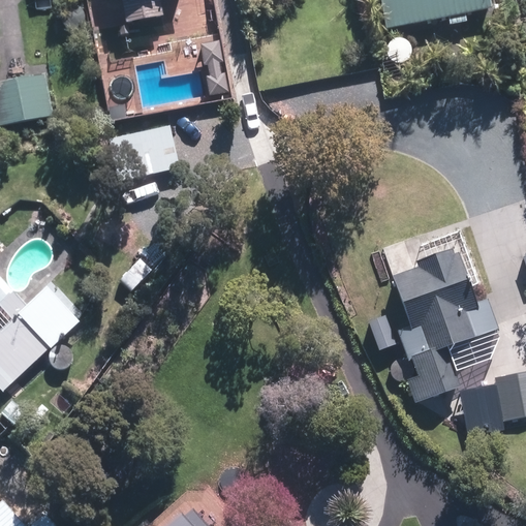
[(178,0),(185,39),(217,34),(211,0),(178,0)]
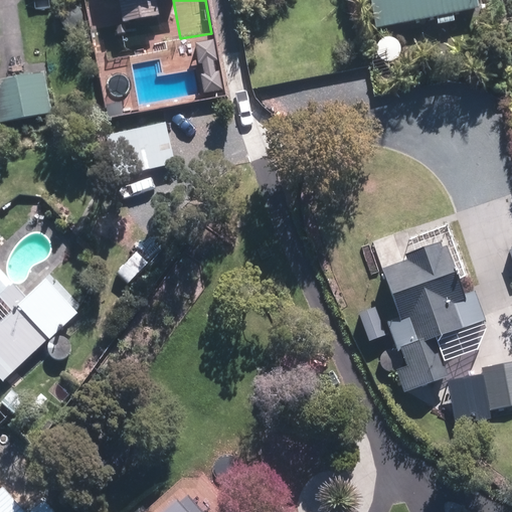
[(368,0),(373,26),(475,7),(474,0),(368,0)]
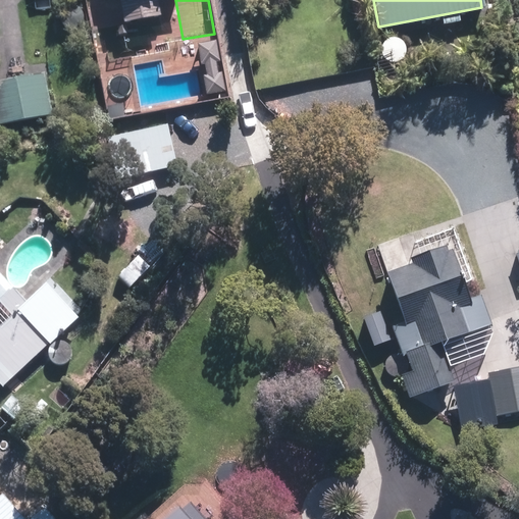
[(145,59),(103,69),(110,96),(151,86),(145,59)]
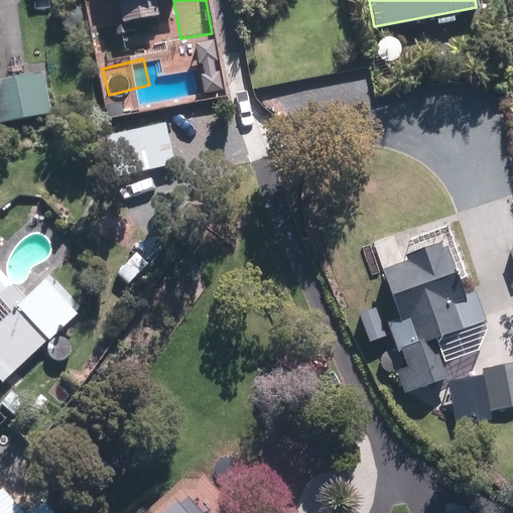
[(45,70),(0,77),(0,120),(53,111),(45,70)]
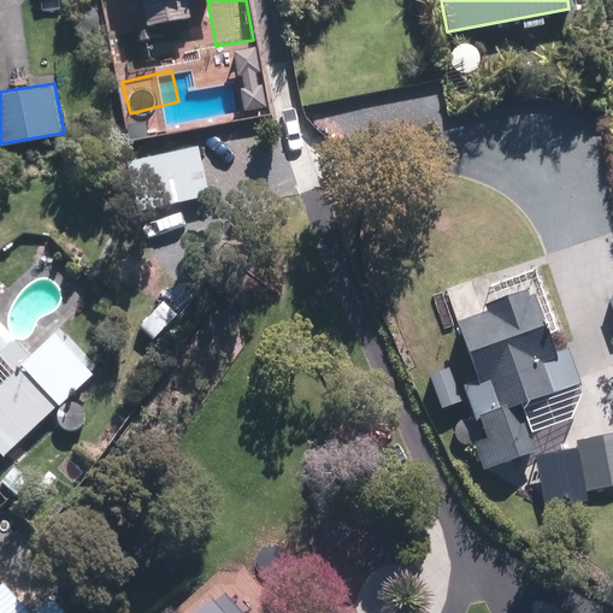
[(199,148),(122,164),(130,211),(208,195),(199,148)]
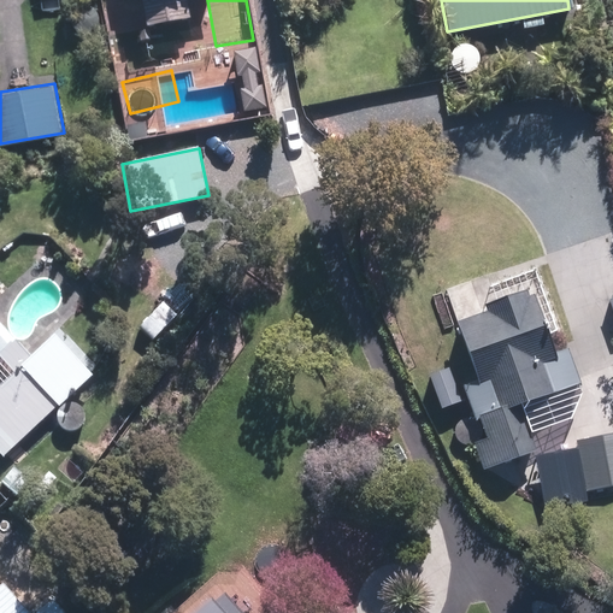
[(535,292),(457,318),(477,376),(453,384),(460,402),(482,467),(540,448),(524,404),(581,384),(569,347),(555,351),(535,292)]
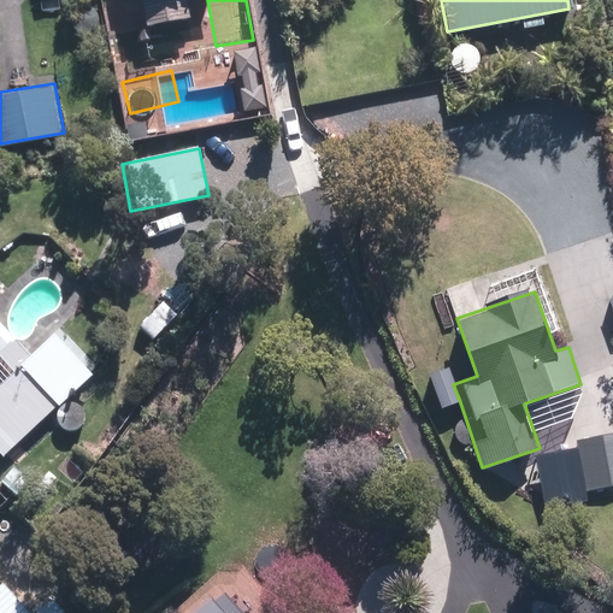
[(0,455),(92,376),(54,335),(25,360),(0,330),(0,455)]
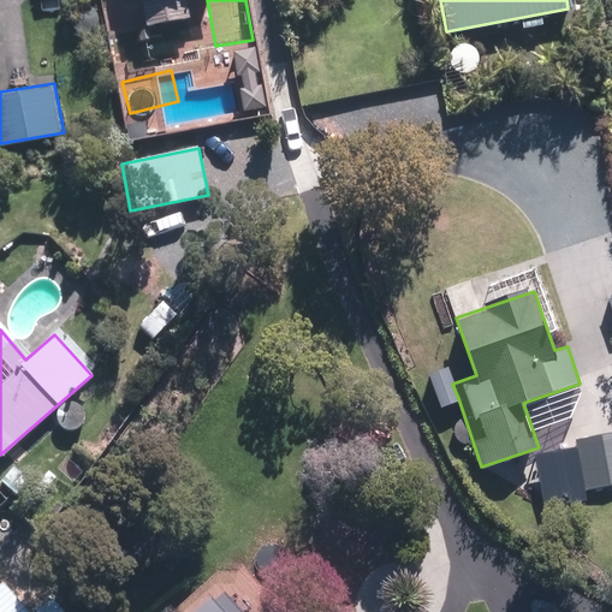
[(459,402),(452,384),(445,363),(420,373),(433,411),(459,402)]
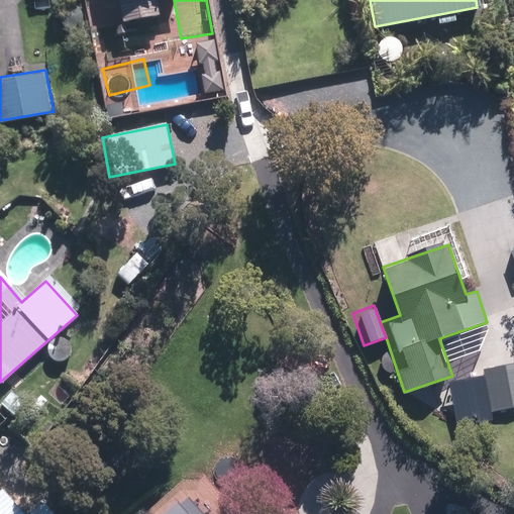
[(513,362),(478,371),(488,412),(513,405),(513,362)]
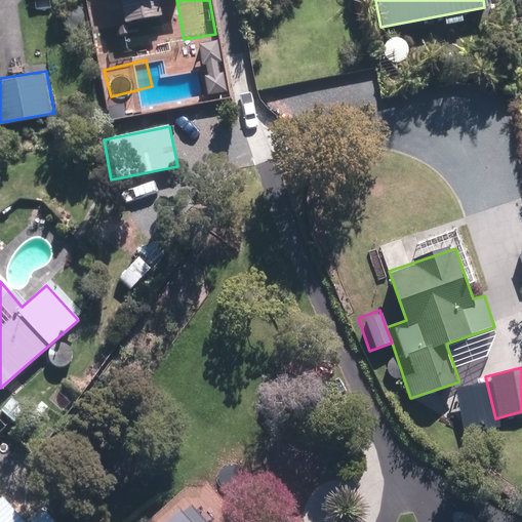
[(0,489),(23,470),(0,445),(0,489)]
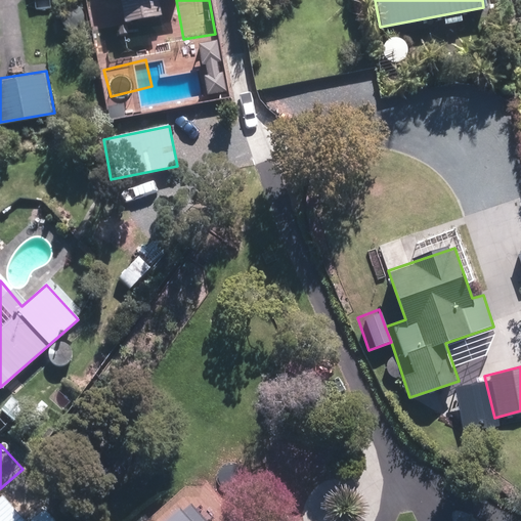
[(220,520),(180,476),(130,520),(220,520)]
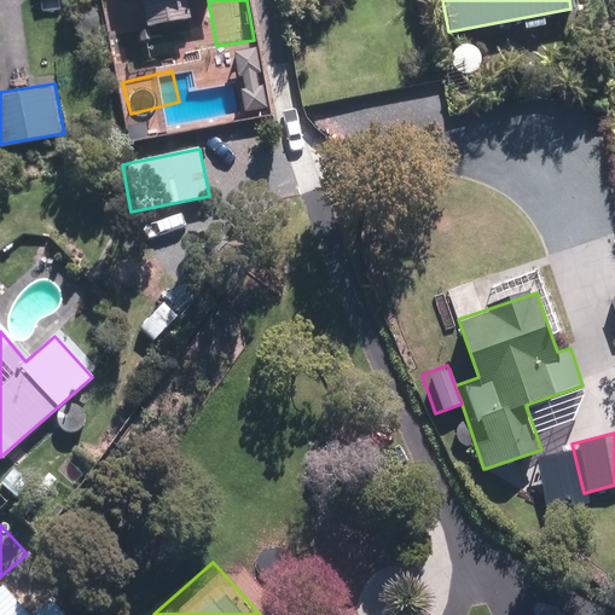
[(30,610),(6,584),(0,589),(0,614),(79,614),(56,589),(30,610)]
